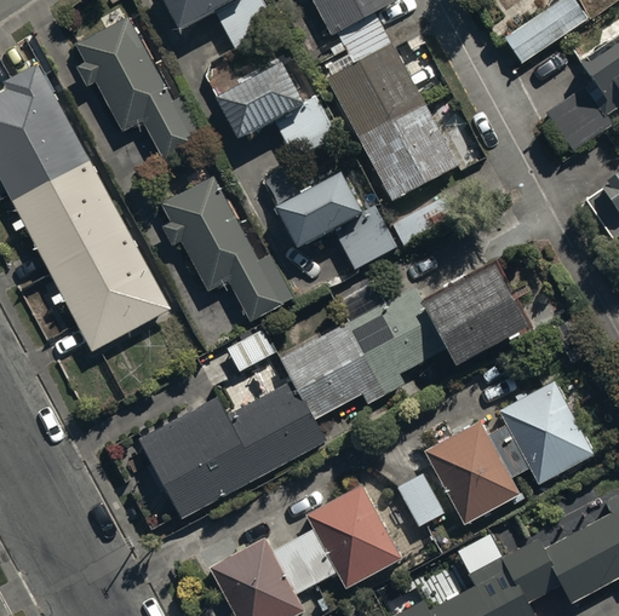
[(160,0),(179,36),(217,17),(236,55),(276,34),(258,0),(160,0)]
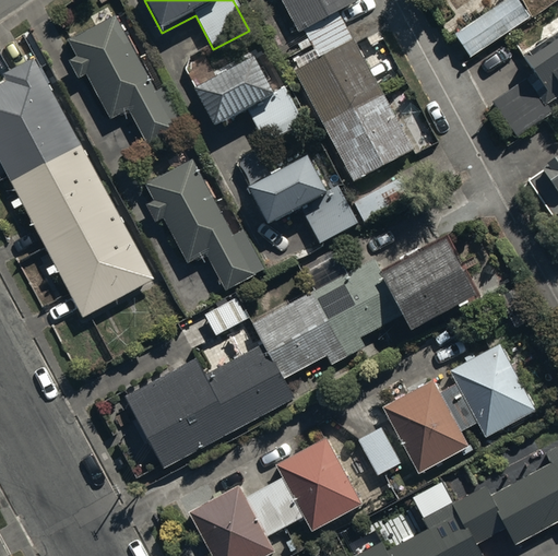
[(304,34),(340,14),(360,3),(357,0),(281,0),(300,35),(304,34)]
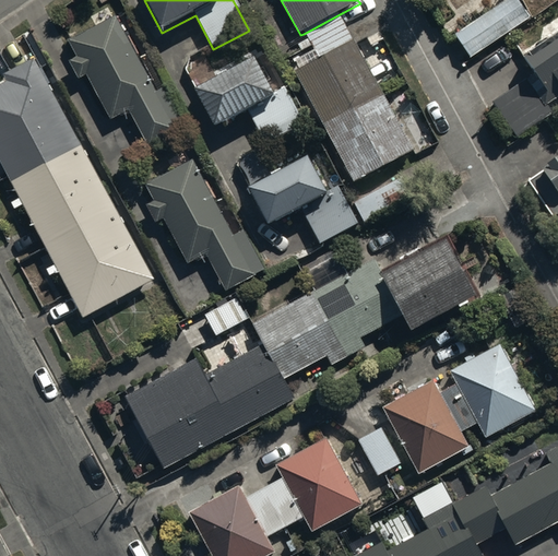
[(507,0),(458,33),(472,55),(532,15),(522,0),(507,0)]
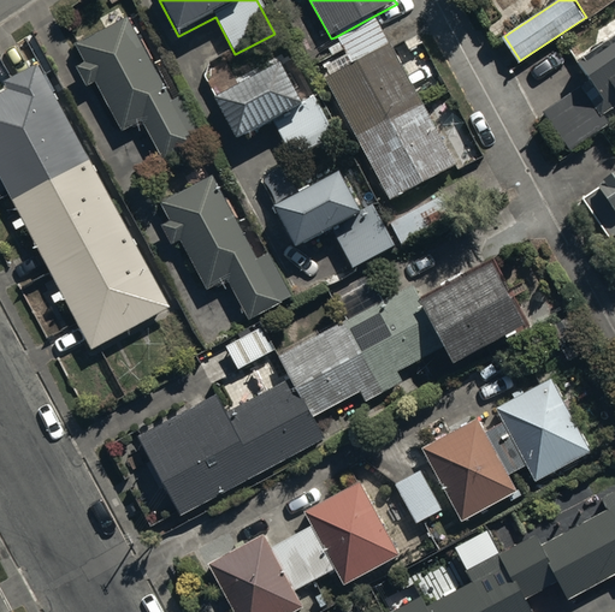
[(93,82),(118,130),(139,119),(160,161),(203,140),(179,94),(169,100),(124,16),(70,45),(81,64),(72,67),(83,87),(93,82)]
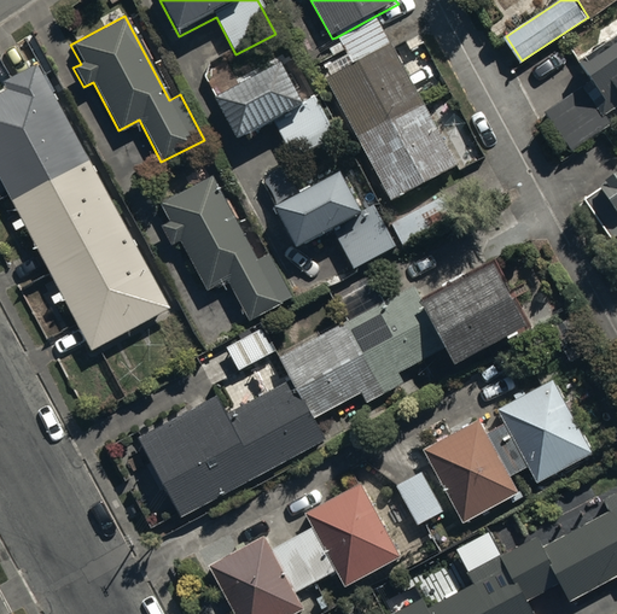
[(376,16),(336,37),(350,65),(325,77),(390,200),(455,167),(376,16)]
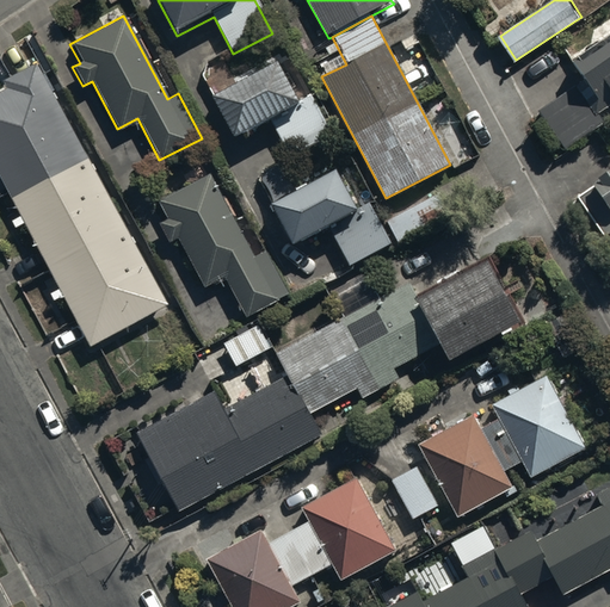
[(540,110),(566,149),(609,123),(601,110),(609,104),(609,29),(567,56),(583,81),(540,110)]
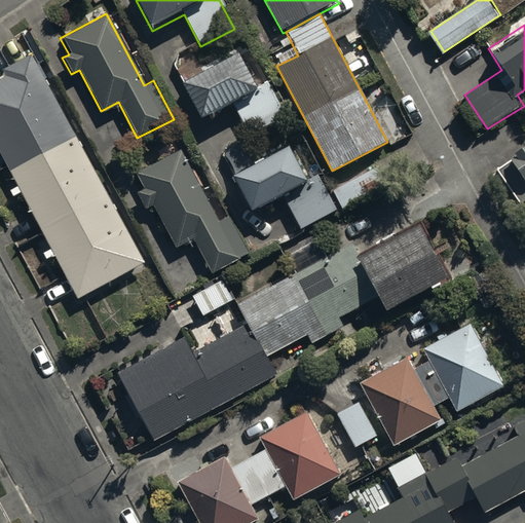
[(244,53),(186,83),(207,121),(235,106),(253,139),(290,119),(272,86),(263,90),(244,53)]
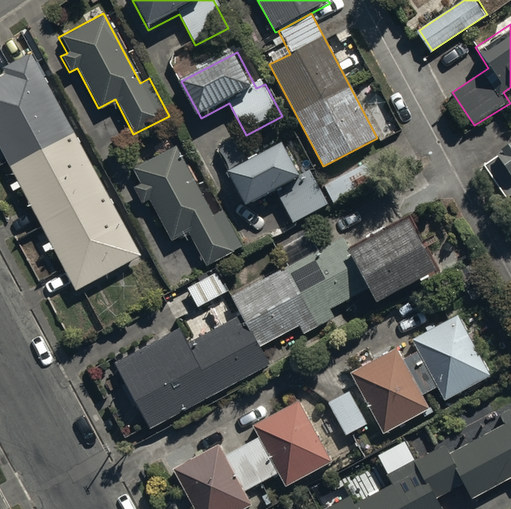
[(0,81),(0,144),(77,291),(140,258),(33,54),(4,69),(8,77),(0,81)]
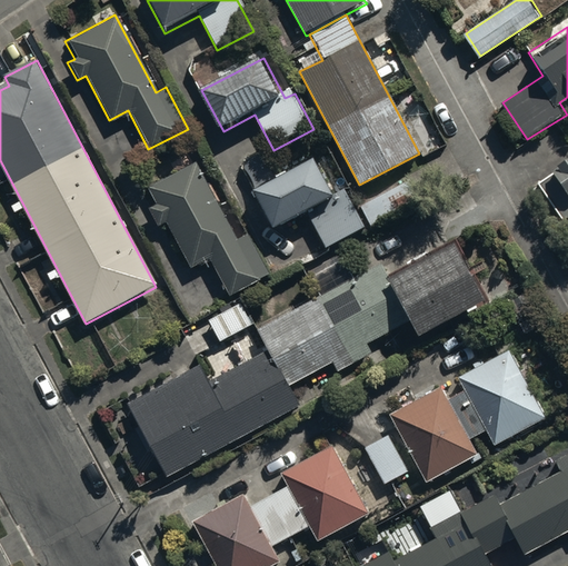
[(238,165),(269,227),(301,210),(321,250),(362,230),(342,191),(330,197),(310,157),(272,175),(261,152),(238,165)]
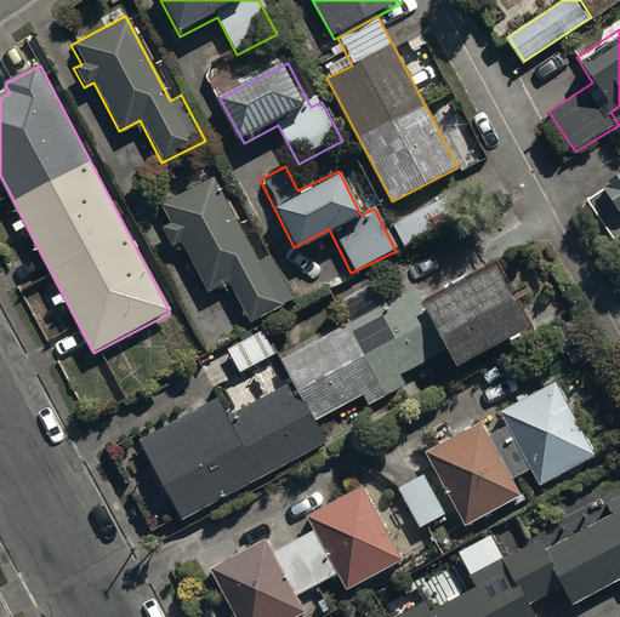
[(591,205),(618,246),(619,245),(619,173),(610,181),(615,189),(591,205)]
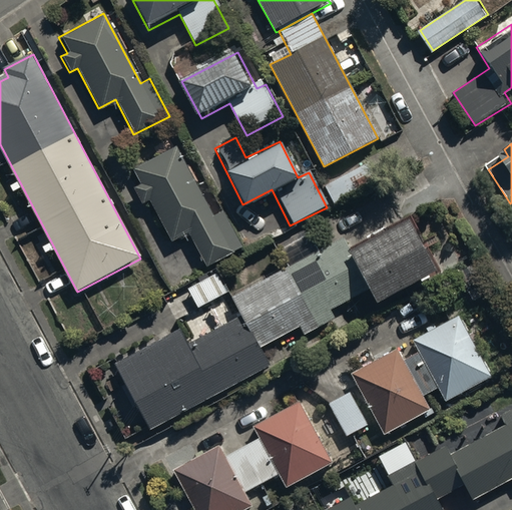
[(148,202),(170,242),(187,233),(205,269),(241,249),(222,213),(213,218),(174,147),(130,171),(138,186),(131,190),(140,206),(148,202)]
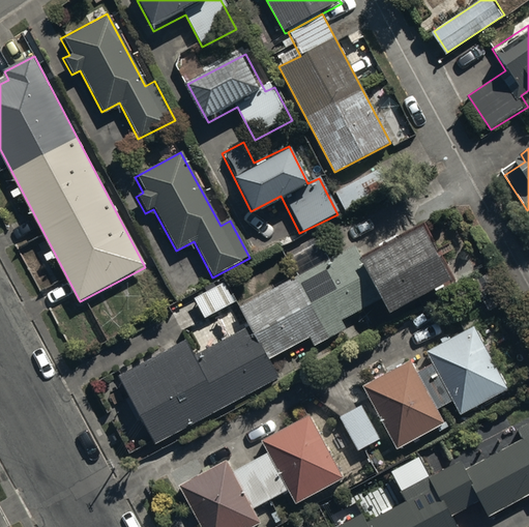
[(382,165),(334,189),(345,208),(391,184),(382,165)]
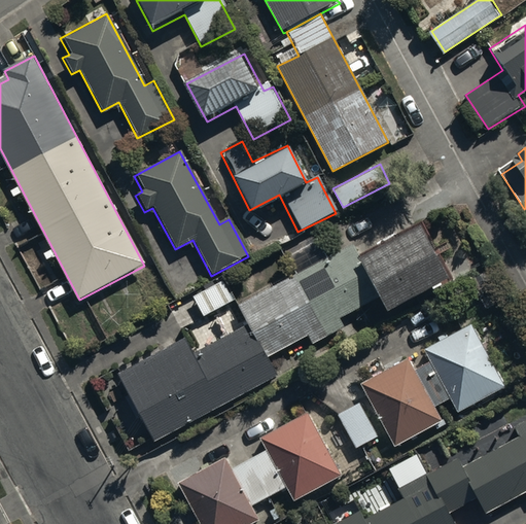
[(117,373),(153,441),(277,376),(268,357),(308,336),(313,345),(344,328),(339,318),(379,297),(385,308),(449,274),(421,221),(356,255),(352,246),(237,308),(246,324),(194,353),(185,337),(117,373)]
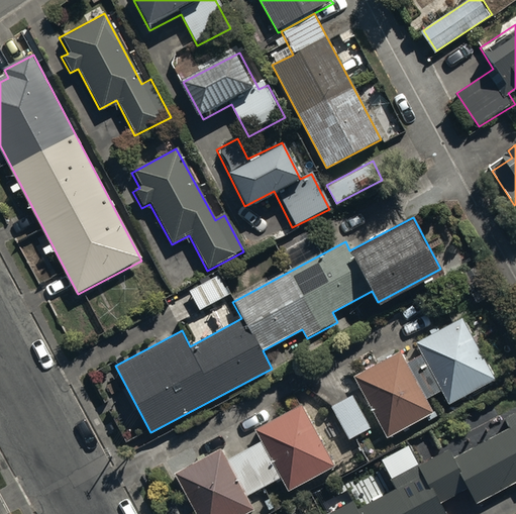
[(410,370),(429,405),(443,398),(450,410),(499,384),(466,323),(442,335),(440,333),(432,337),(433,340),(419,348),(425,362),(410,370)]
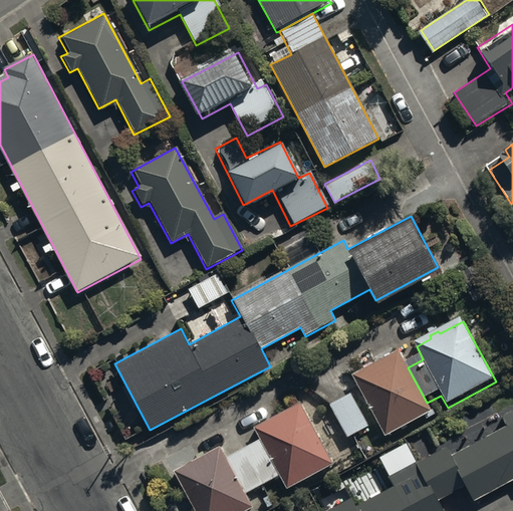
[(427,403),(408,367),(401,354),(354,379),(388,440),(433,415),(427,403)]
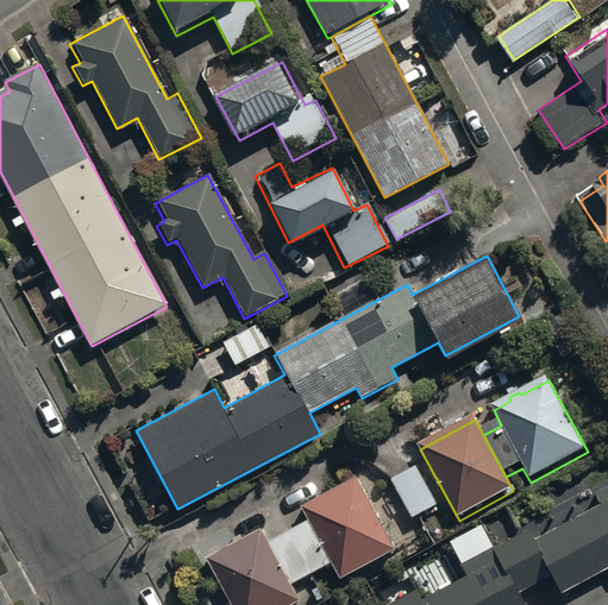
[(417,462),(390,477),(412,516),(438,502),(417,462)]
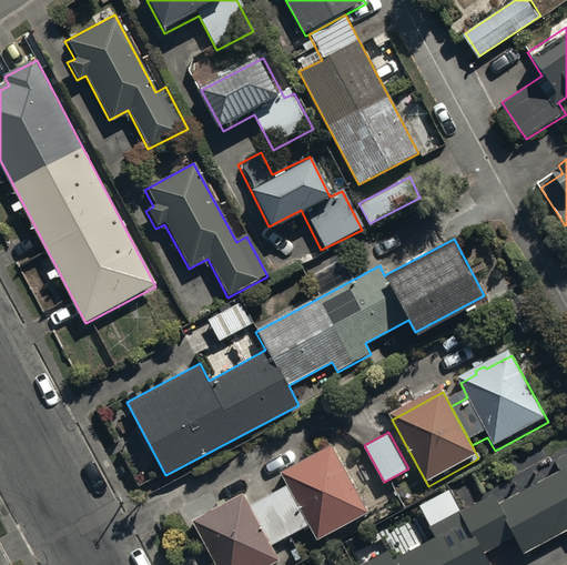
[(243,491),(193,518),(216,564),(265,564),(279,557),(271,543),(310,523),(317,536),(367,510),(332,444),(282,471),(289,483),(250,503),(243,491)]
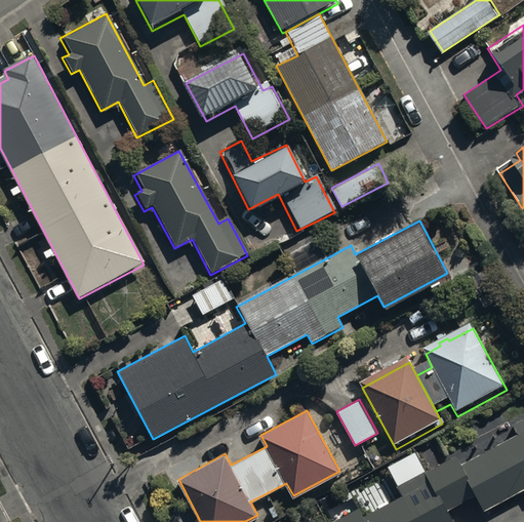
[(454,521),(447,509),(476,493),(484,509),(523,487),(523,415),(511,423),(517,433),(461,463),(455,452),(398,483),(404,495),(366,516),(360,505),(327,521),(454,521)]
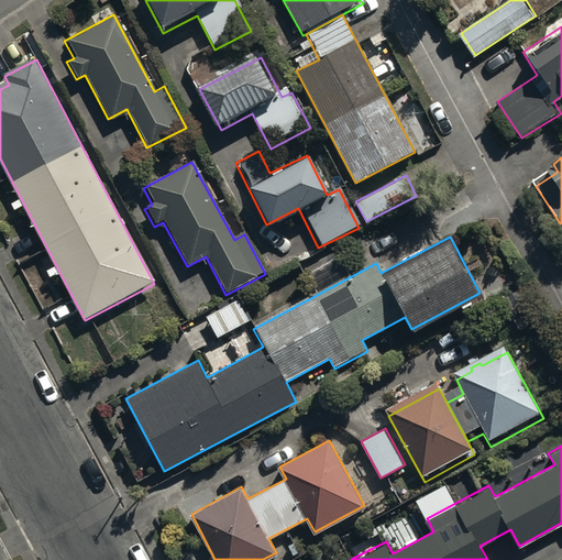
All buildings are outlined.
